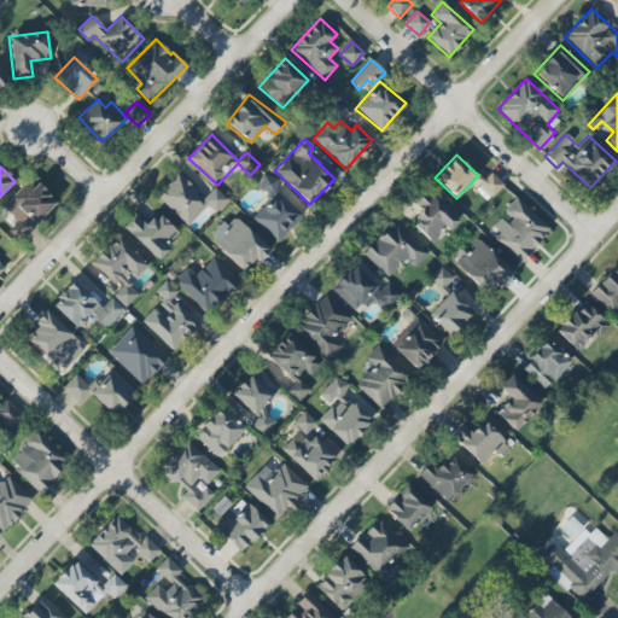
[(208,207),(215,213),(227,199),(214,187),(204,198),(176,172),(155,196),(188,227),(208,207)]
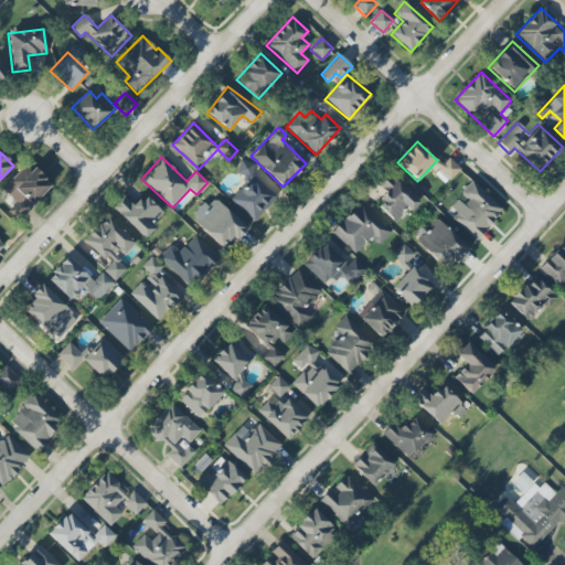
[(450,180),(459,169),(447,158),(437,169),(450,180)]
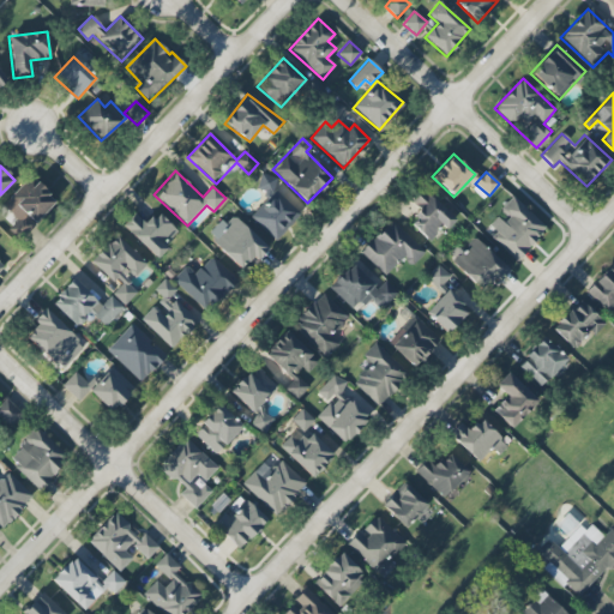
[(269,197),(251,217),(277,240),(302,210),(263,175),(254,184),(269,197)]
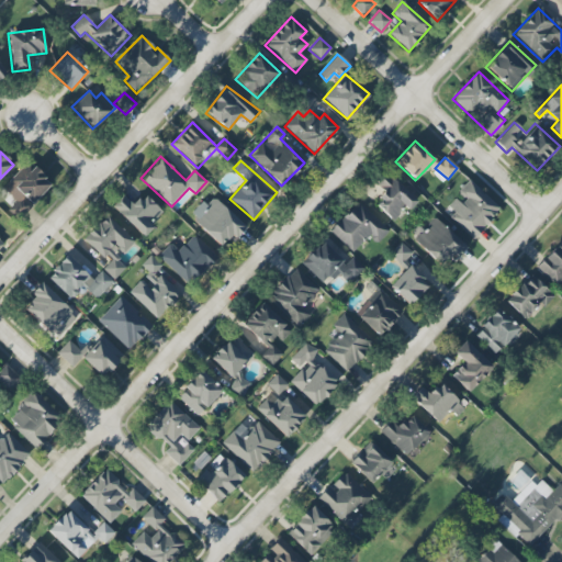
[(21,169),(2,188),(14,200),(9,205),(20,217),(52,184),(33,167),(25,175),(21,169)]
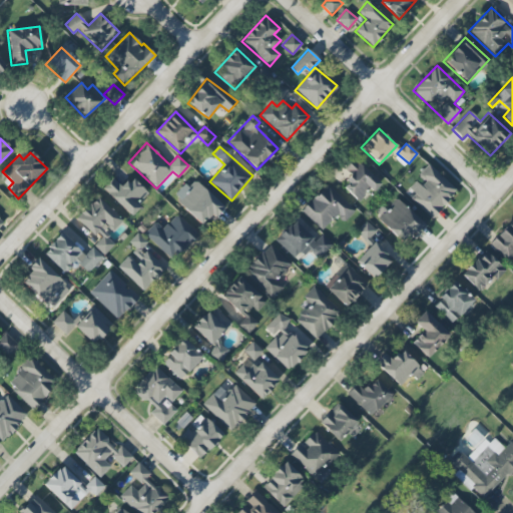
[(342,186),(358,201),(370,188),(373,191),(380,184),(353,158),(343,168),(351,176),(342,186)]
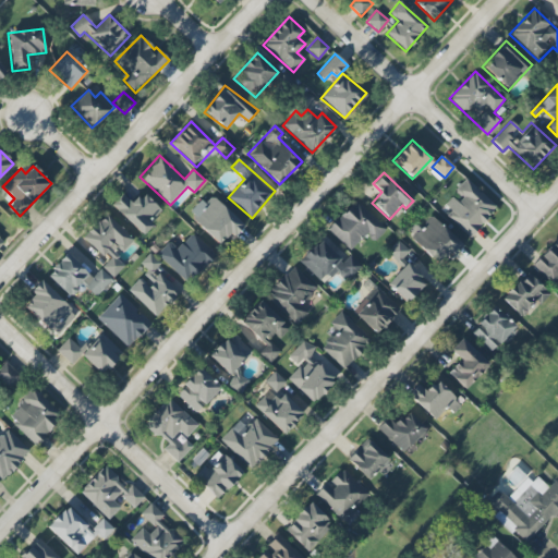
[(470,237),(496,207),(465,179),(455,191),(462,198),(446,216),(470,237)]
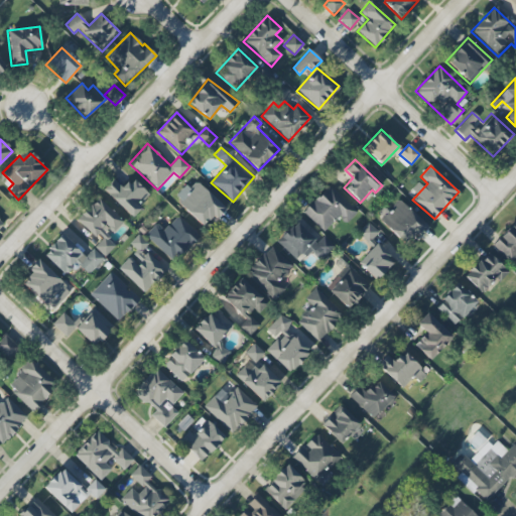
[(132,177),(123,186),(114,178),(103,189),(130,216),(150,196),(132,177)]
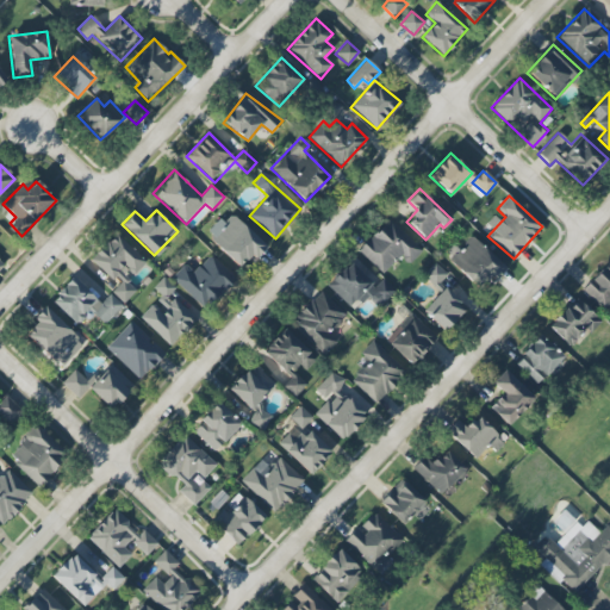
[(206,235),(240,267),(250,256),(254,260),(266,247),(229,211),(206,235)]
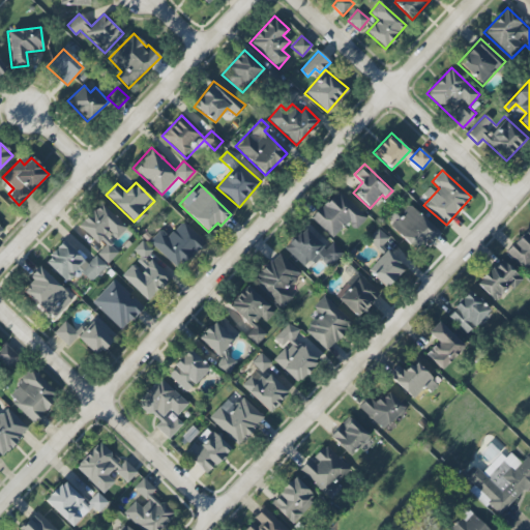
[(366,217),(336,189),(311,218),(332,238),(347,223),(355,230),(366,217)]
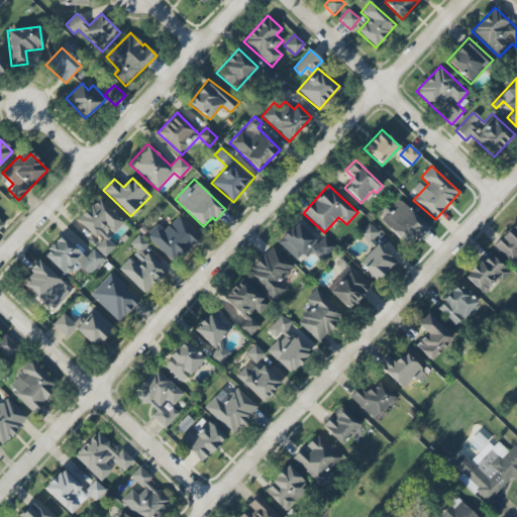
[(115,245),(108,239),(124,222),(98,198),(78,219),(100,241),(94,247),(104,257),(115,245)]
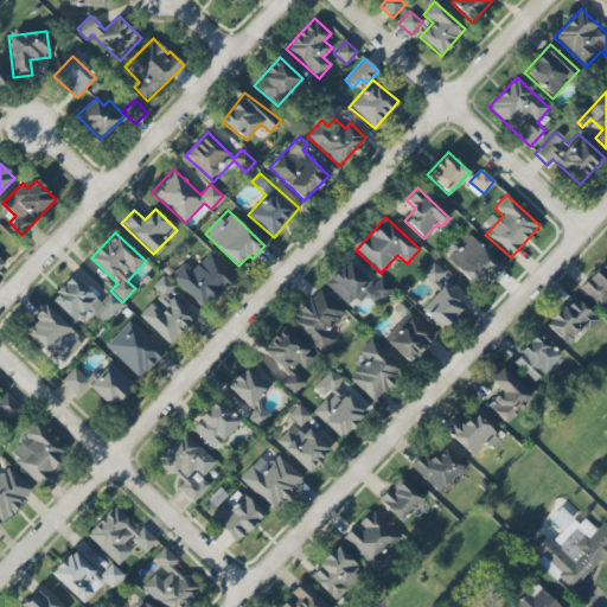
[(446,259),(479,289),(500,266),(468,235),(446,259)]
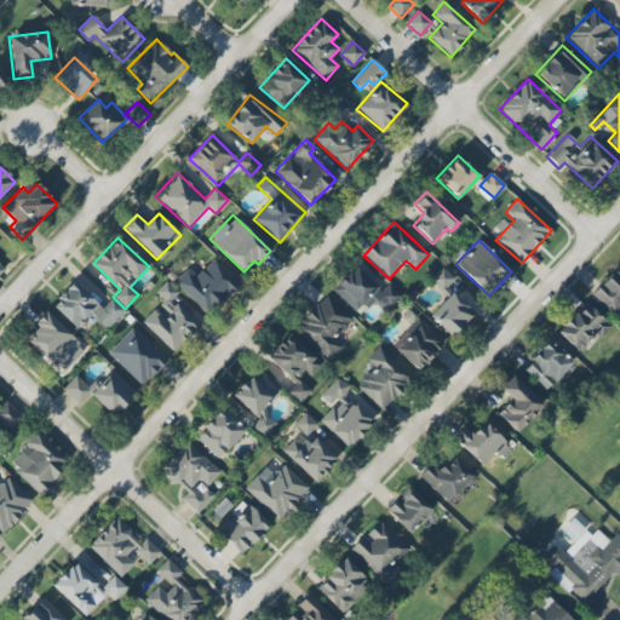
[(174,282),(207,315),(239,282),(214,258),(196,276),(188,269),(174,282)]
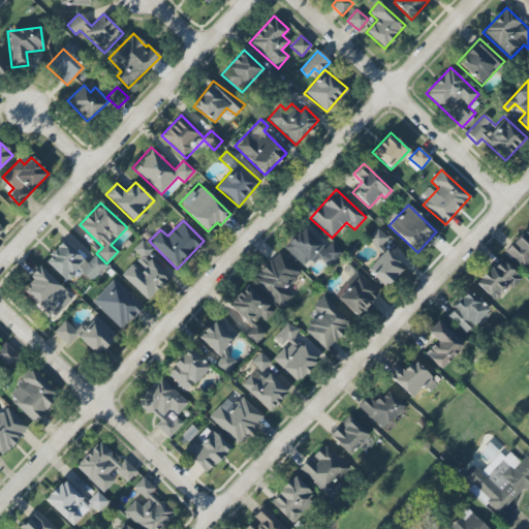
[(302,267),(308,259),(312,263),(318,258),(328,268),(341,254),(308,221),(283,248),(302,267)]
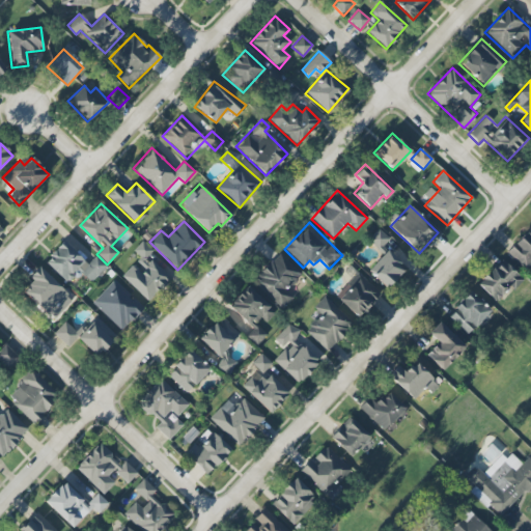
[(530,263),(530,230),(528,228),(506,252),(525,271),(530,263)]
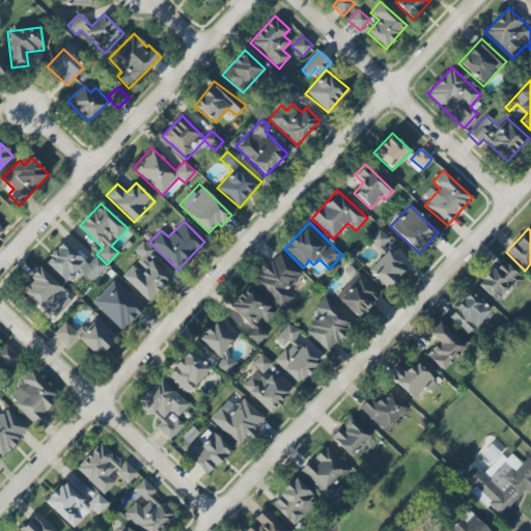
[(367,271),(387,288),(403,271),(396,263),(404,254),(378,229),(368,240),(384,254),(367,271)]
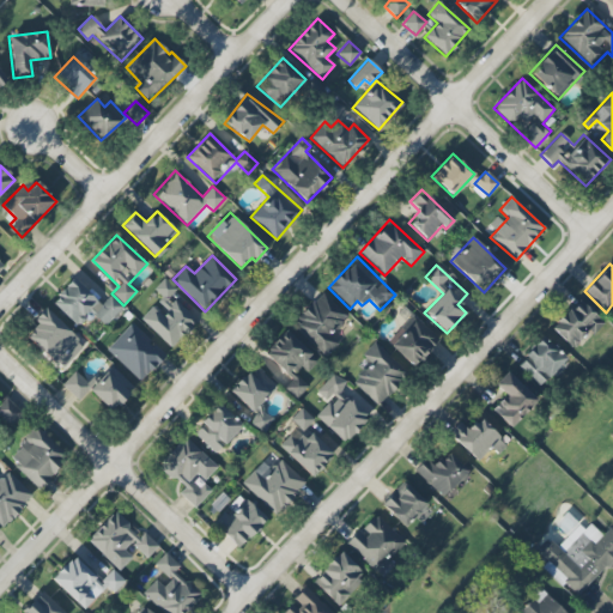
[(110,295),(101,304),(73,278),(50,303),(79,328),(92,314),(105,327),(123,308),(110,295)]
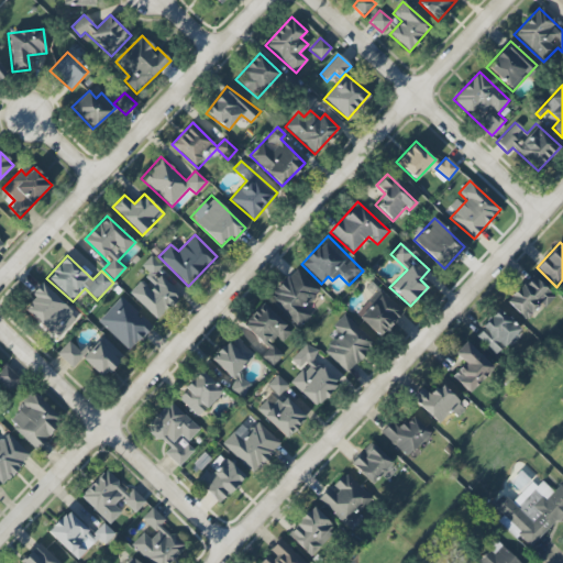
[(129,294),(158,320),(180,295),(157,274),(163,267),(151,256),(142,266),(151,275),(144,283),(141,279),(129,294)]
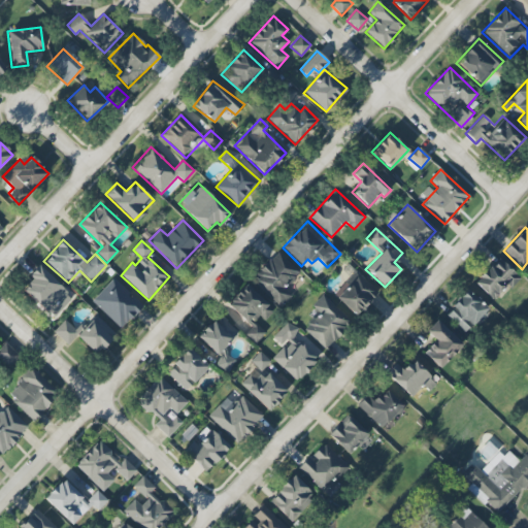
[(291,295),(285,289),(300,273),(277,252),(252,278),(281,307),(291,295)]
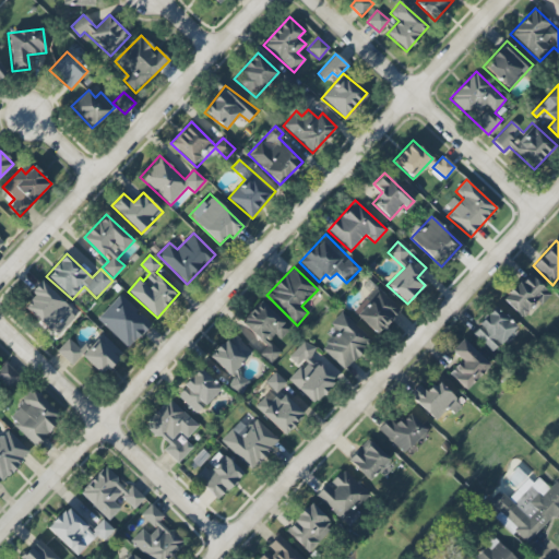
[(548,292),(527,272),(501,299),(523,319),(548,292)]
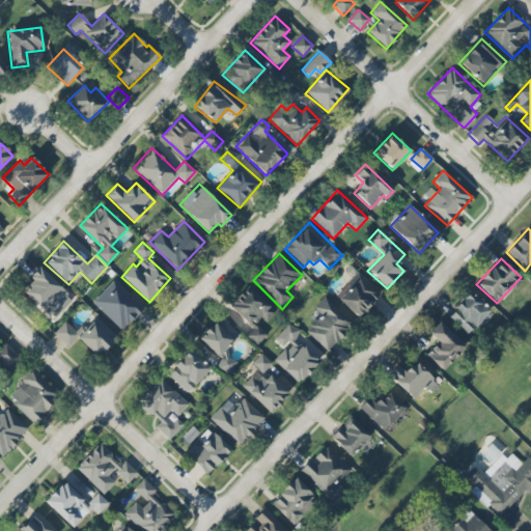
[(42,269),(21,287),(52,320),(72,301),(42,269)]
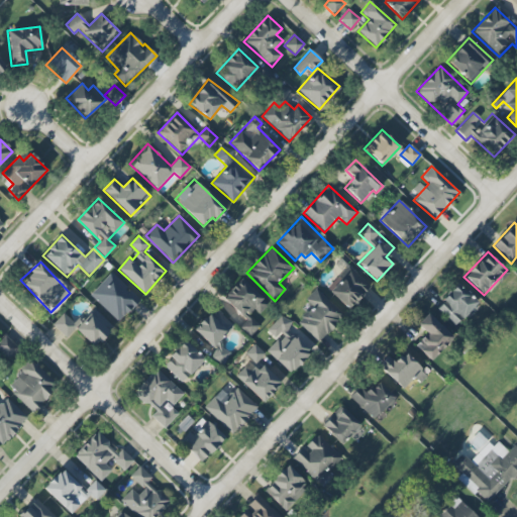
[(348,310),(371,286),(348,266),(326,289),(348,310)]
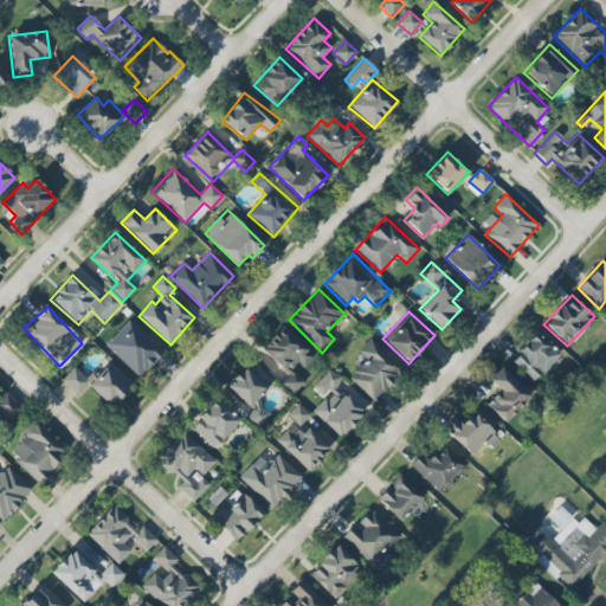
[(104,346),(139,378),(163,352),(130,318),(104,346)]
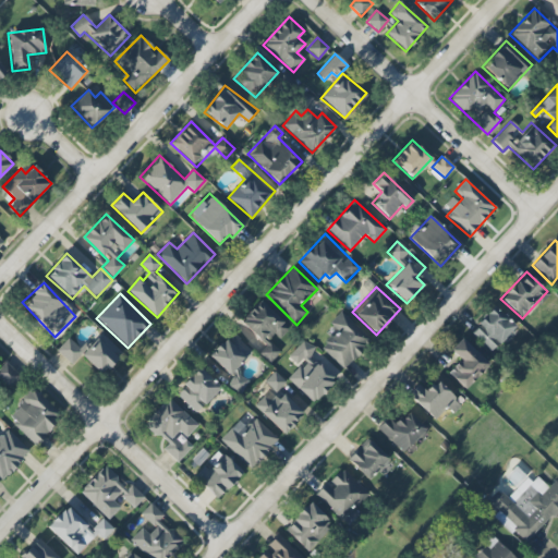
[(269,363),(280,352),(269,340),(275,335),(279,339),(289,329),(262,301),(234,326),(269,363)]
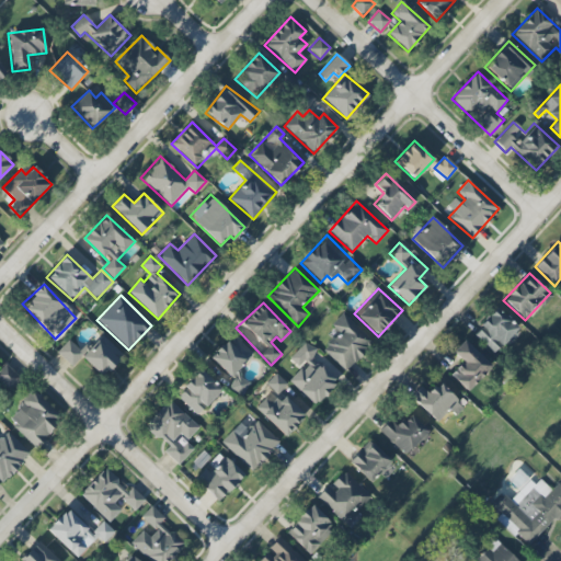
[(472,332),(492,353),(517,330),(497,309),(472,332)]
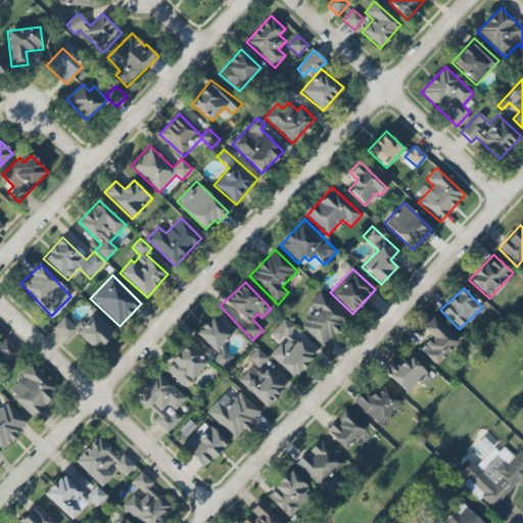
[(308,303),(316,310),(300,326),(322,346),(348,319),(320,291),(308,303)]
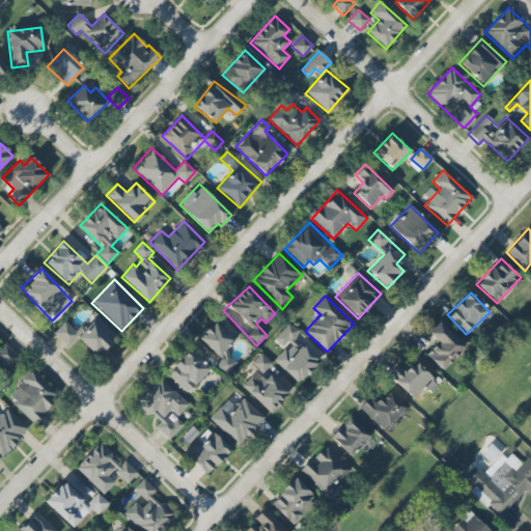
[(239,334),(220,316),(199,339),(218,357),(239,334)]
